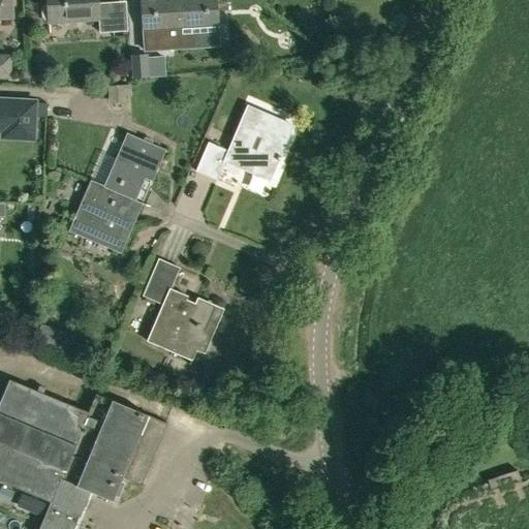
[(9,60),(0,59),(0,21),(12,21),(10,0),(0,0),(0,76),(8,78),(9,60)]
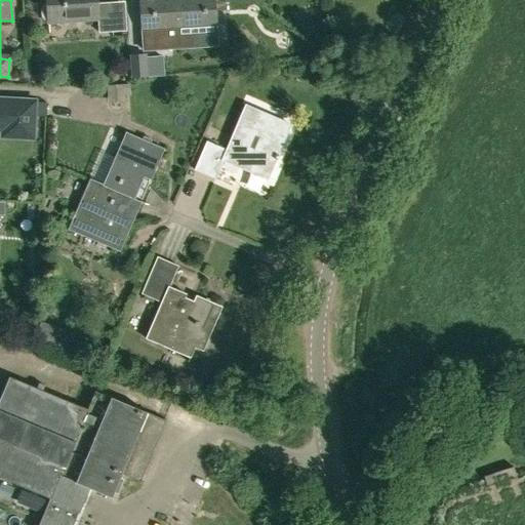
[(98,35),(114,34),(112,3),(97,4),(96,0),(46,0),(47,5),(43,5),(40,8),(41,18),(44,22),(48,22),(48,24),(97,21),(98,35)]
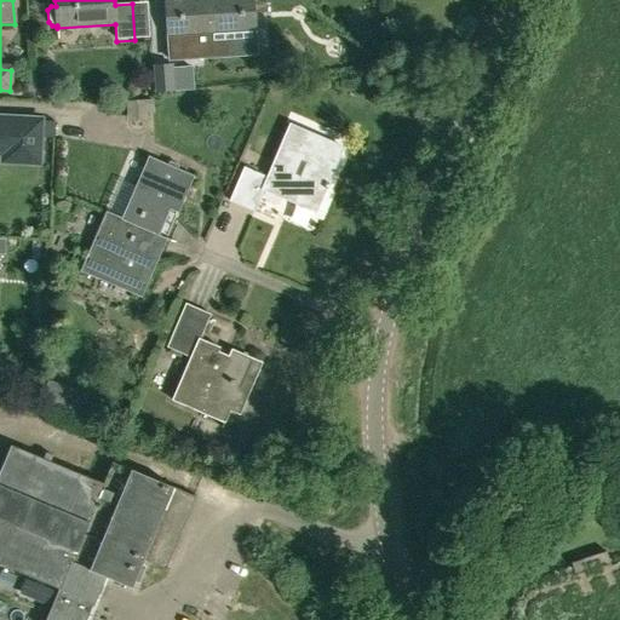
[(165,0),(167,38),(168,61),(225,57),(224,34),(241,33),(256,32),(254,16),(252,0),(165,0)]
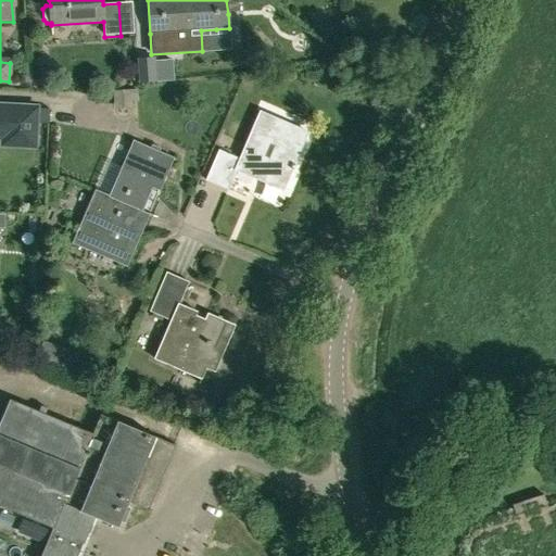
[(171,64),(171,62),(151,63),(150,59),(137,60),(139,85),(172,81),(171,64)]
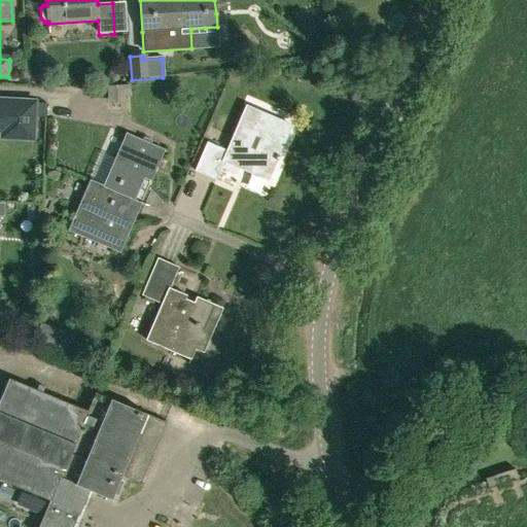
[(0,130),(3,130),(3,136),(32,137),(34,102),(0,100),(0,130)]
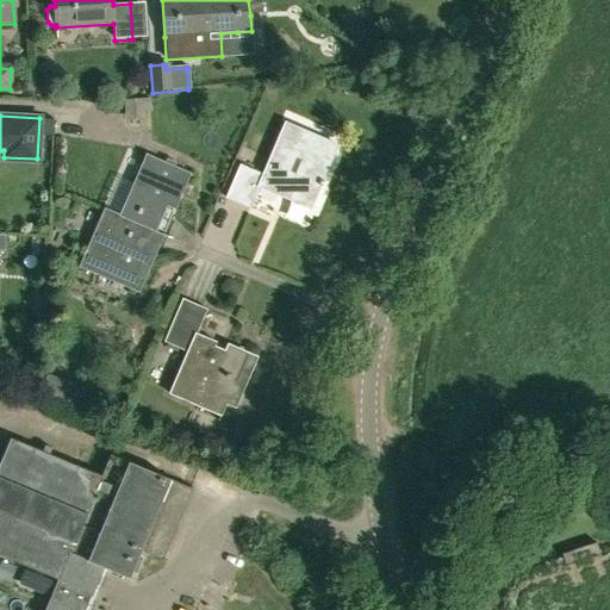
[(241,166),(226,199),(251,210),(260,188),(280,197),(281,192),(292,197),(290,201),(311,210),(337,147),(285,124),(263,175),(241,166)]
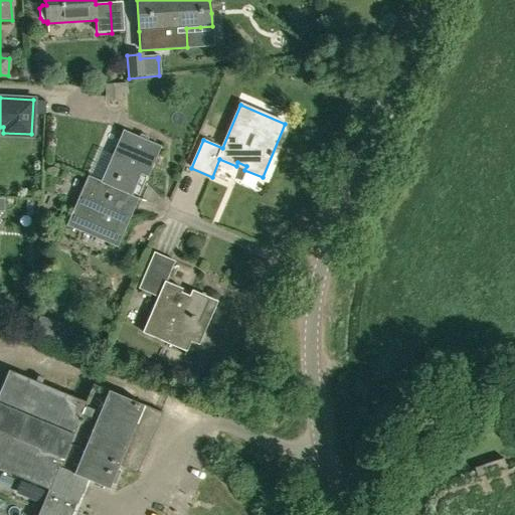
[(126,127),(102,182),(132,196),(141,174),(148,177),(163,143),(149,137),(150,134),(143,131),(141,134),(126,127)]
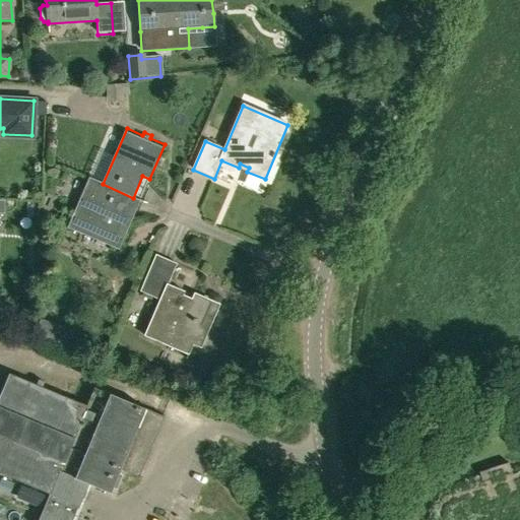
[(89,179),(68,229),(81,234),(98,241),(96,244),(104,247),(105,244),(119,250),(140,201),(133,198),(103,184),(89,179)]
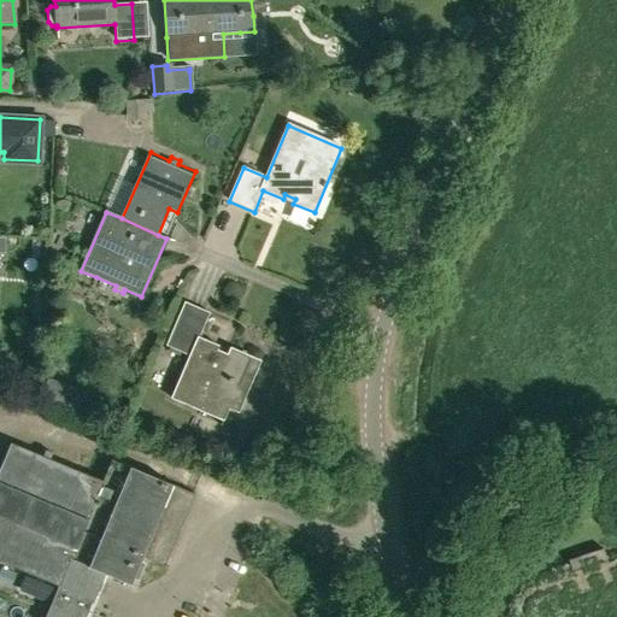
[(211,313),(184,303),(165,347),(170,348),(168,352),(180,357),(181,353),(189,357),(171,399),(224,422),(229,410),(239,415),(262,362),(230,348),(228,356),(218,351),(219,347),(200,339),(211,313)]
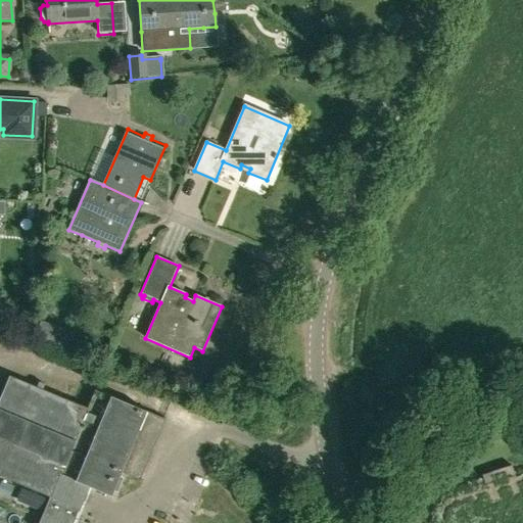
[(9,376),(0,397),(0,476),(49,497),(38,522),(76,522),(91,488),(111,496),(121,473),(140,480),(164,420),(110,396),(94,390),(87,409),(9,376)]
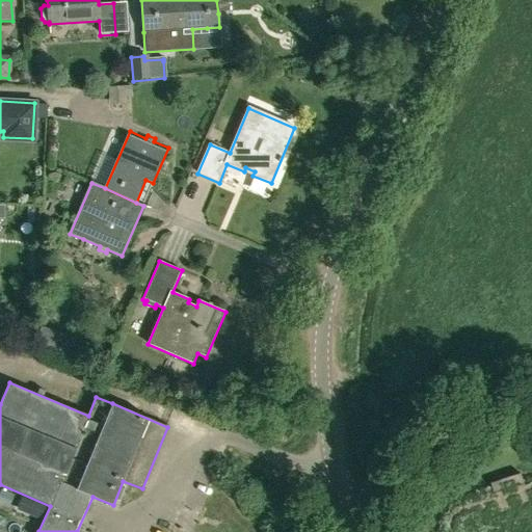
[(2,490),(0,496),(0,500),(8,504),(12,495),(2,490)]
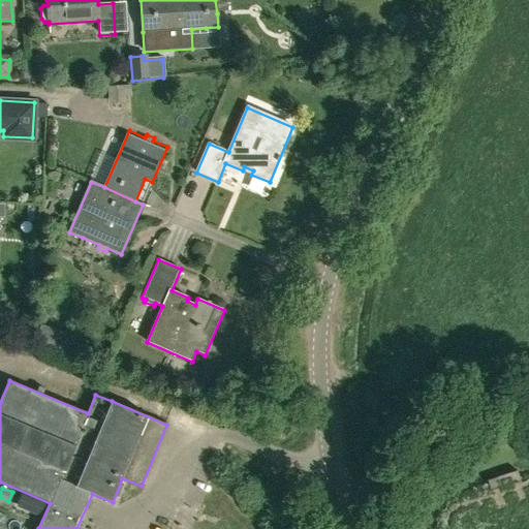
[(33,508),(34,512),(40,515),(44,502),(37,499),(33,508)]
